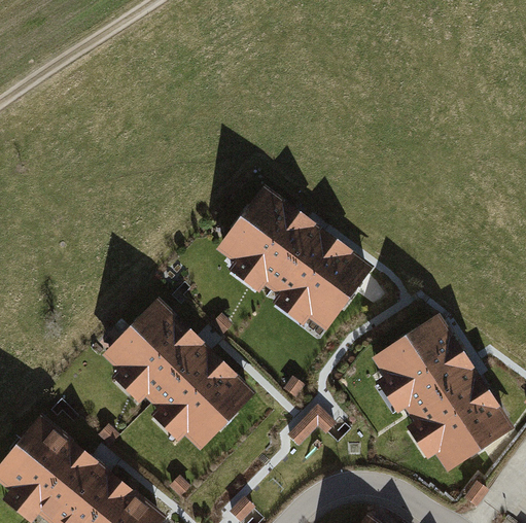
[(376,260),(264,184),(219,249),(237,262),(230,271),(260,292),(268,283),(281,292),(275,302),(307,323),(313,314),(329,326),(376,260)]
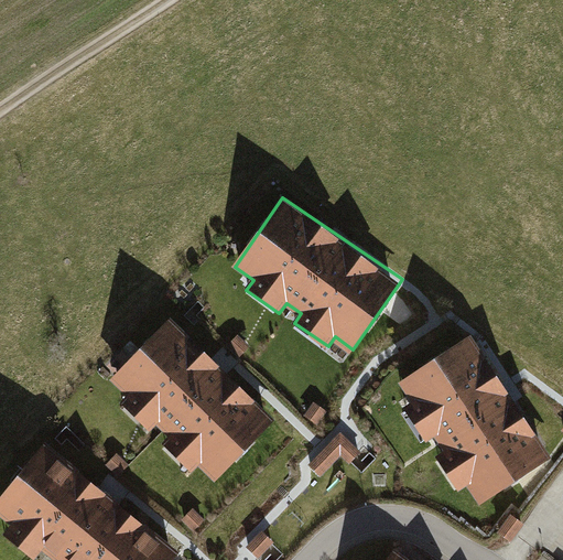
[(274,419),(170,318),(111,378),(128,395),(118,405),(148,432),(157,423),(169,435),(161,443),(191,473),(199,464),(215,480),(274,419)]
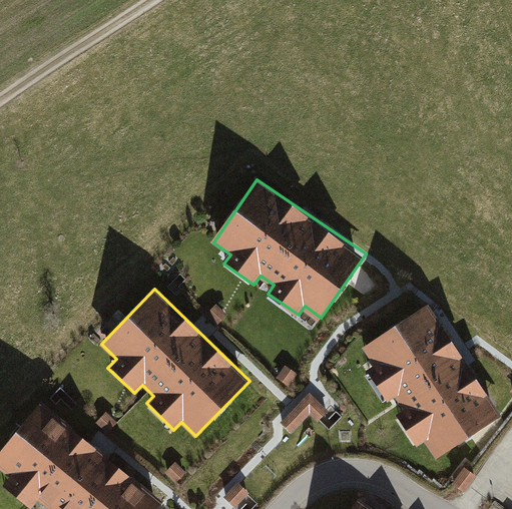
[(211,304),(204,312),(201,315),(213,326),(216,323),(223,315),(211,304)]
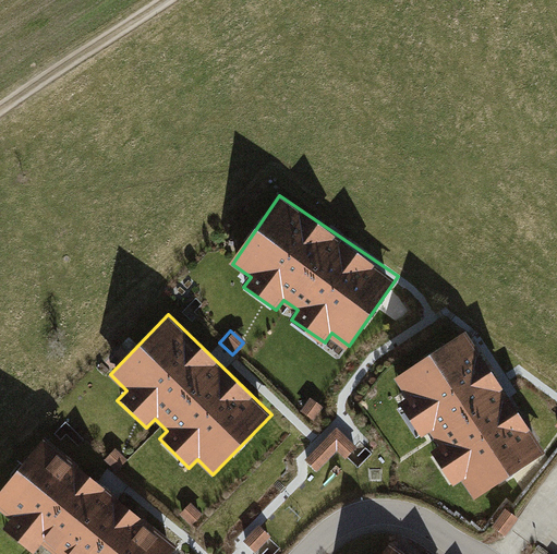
[(544,450),(463,332),(394,378),(407,397),(396,405),(418,438),(428,431),(438,445),(428,452),(451,486),(461,480),(473,497),(544,450)]
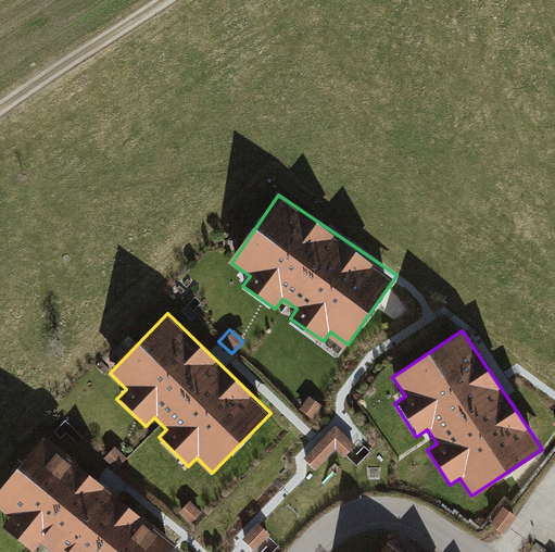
[(307,396),(297,406),(310,419),(322,408),(307,396)]
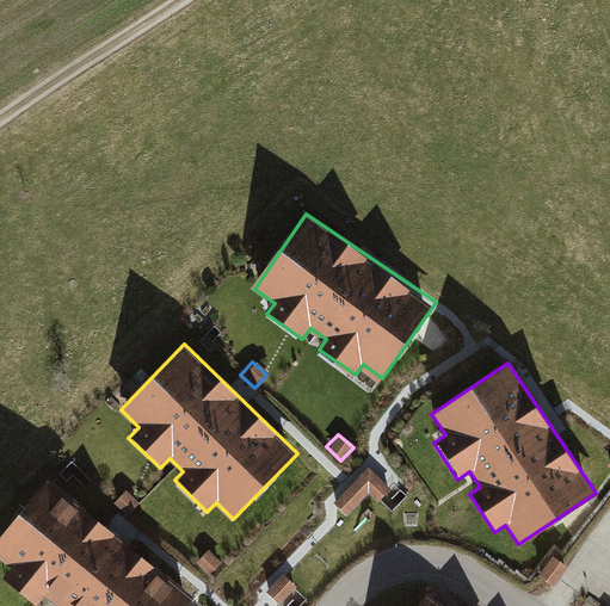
[(371,465),(336,501),(347,512),(370,489),(380,500),(393,487),(371,465)]
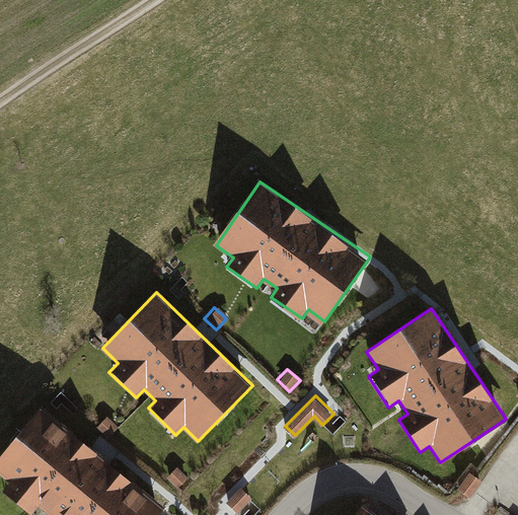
[(153,514),(161,507),(40,409),(0,457),(0,476),(6,482),(0,490),(0,493),(27,514),(32,514),(40,508),(49,514),(153,514)]
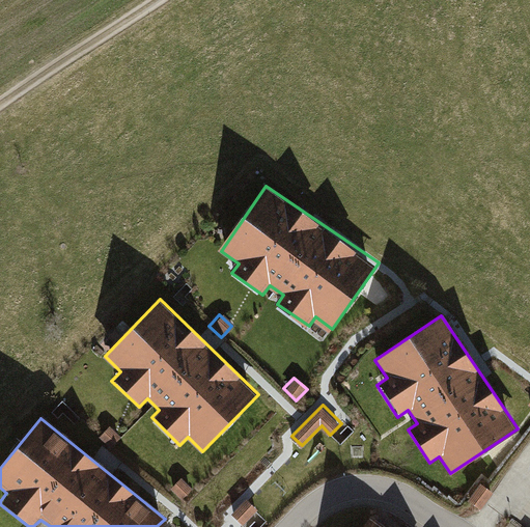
[(106,424),(95,436),(108,447),(110,445),(118,437),(106,424)]
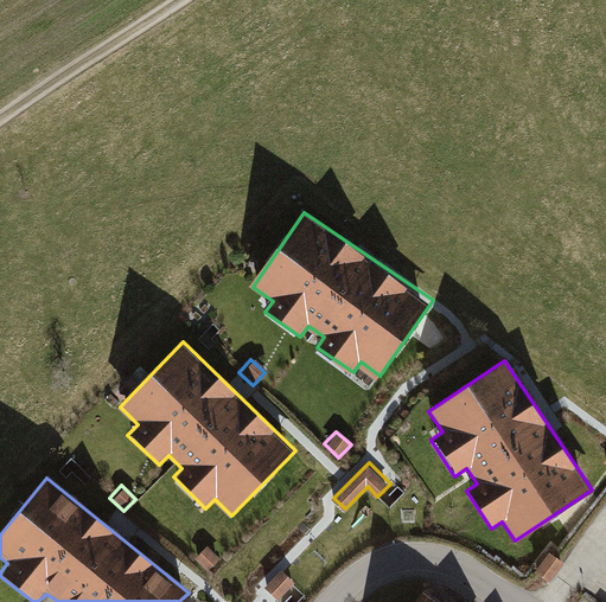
[(203,544),(191,557),(196,561),(205,570),(218,557),(203,544)]
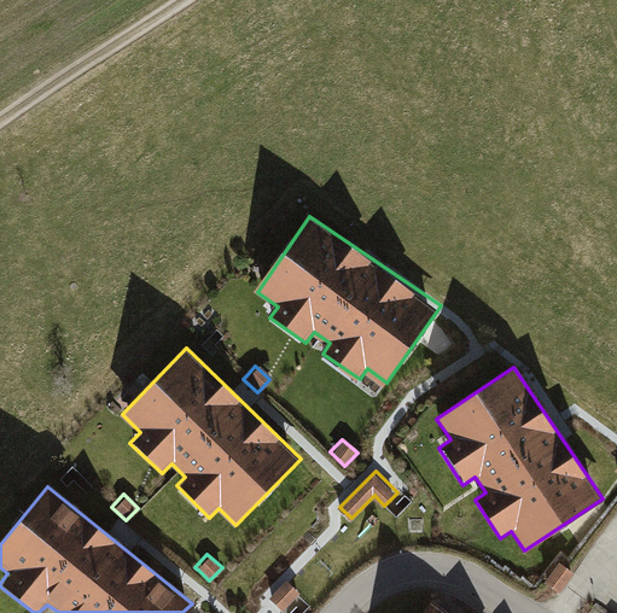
[(569,566),(560,560),(545,579),(556,587),(560,590),(575,571),(569,566)]
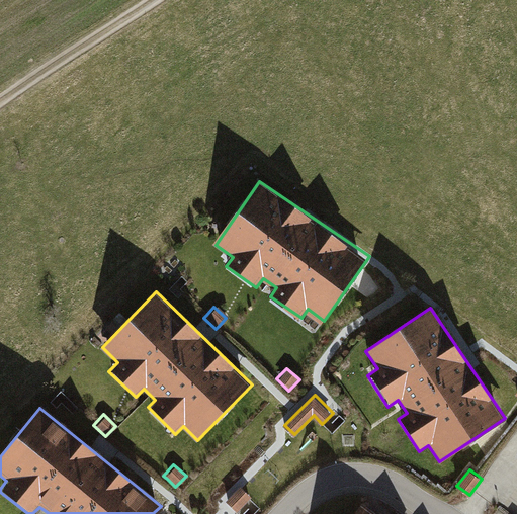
[(263,478),(253,483),(259,493),(268,488),(263,478)]
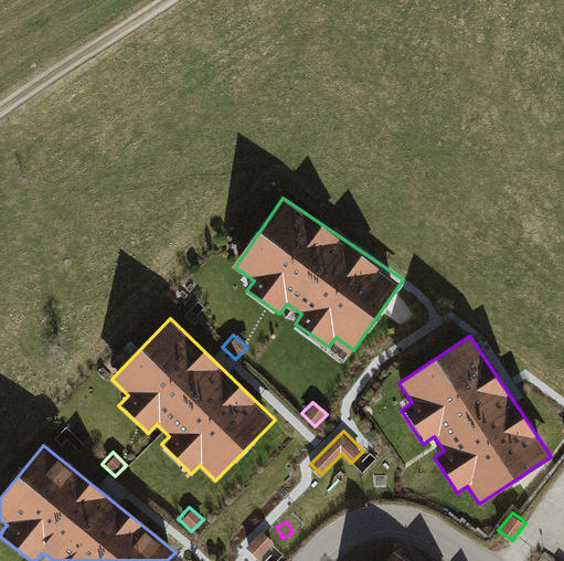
[(265,530),(248,547),(258,557),(275,540),(265,530)]
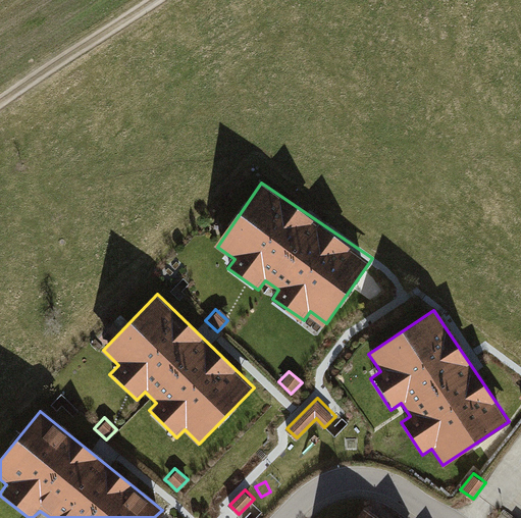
[(375,517),(361,508),(354,517),(375,517)]
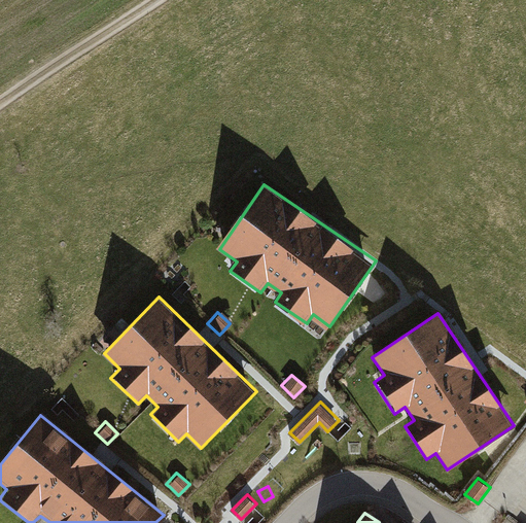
All buildings are outlined.
